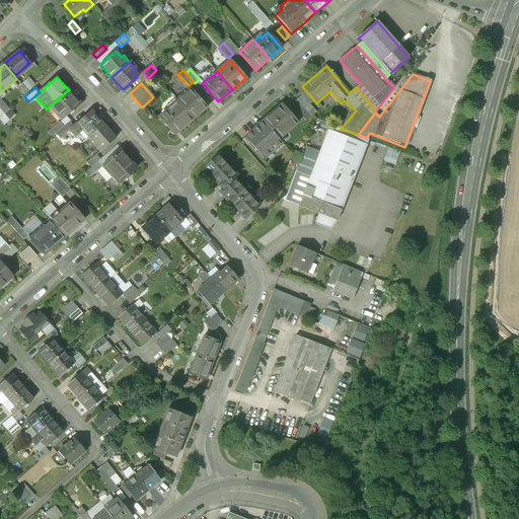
[(206,107),(190,89),(177,100),(177,101),(193,119),(206,107)]
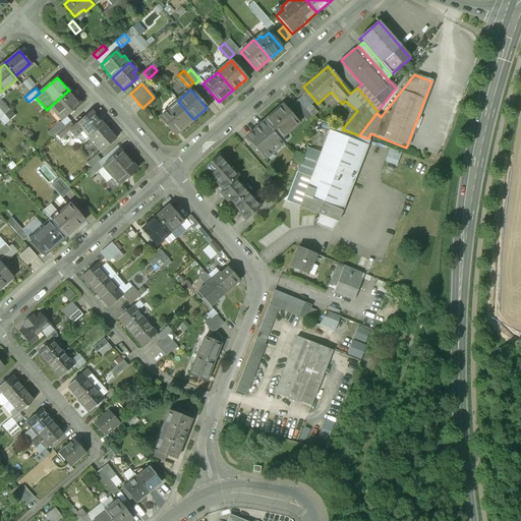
[(68,91),(51,106),(63,120),(80,105),(68,91)]
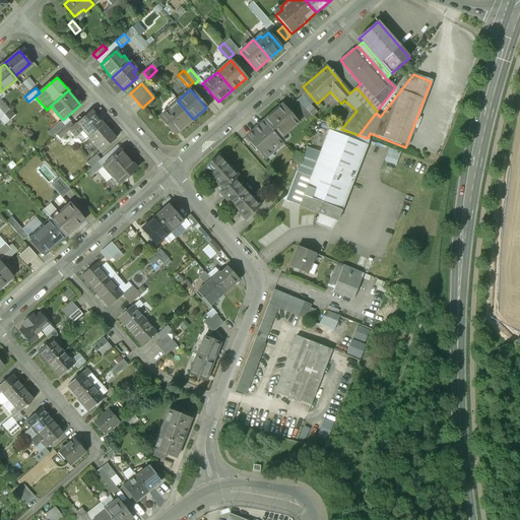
[(307,91),(297,101),(305,109),(313,117),(317,113),(310,106),(315,101),(307,91)]
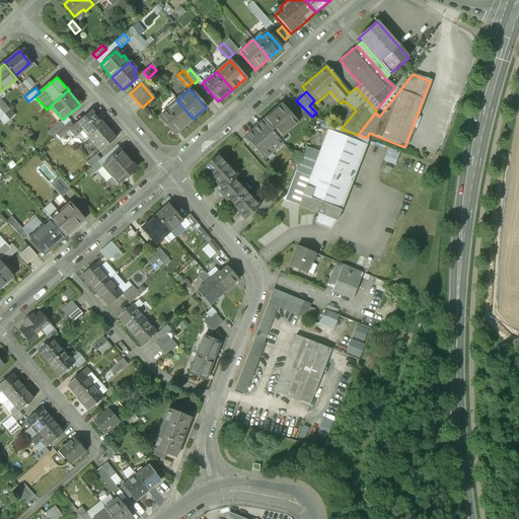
[(304,108),(296,100),(291,105),(299,114),(304,108)]
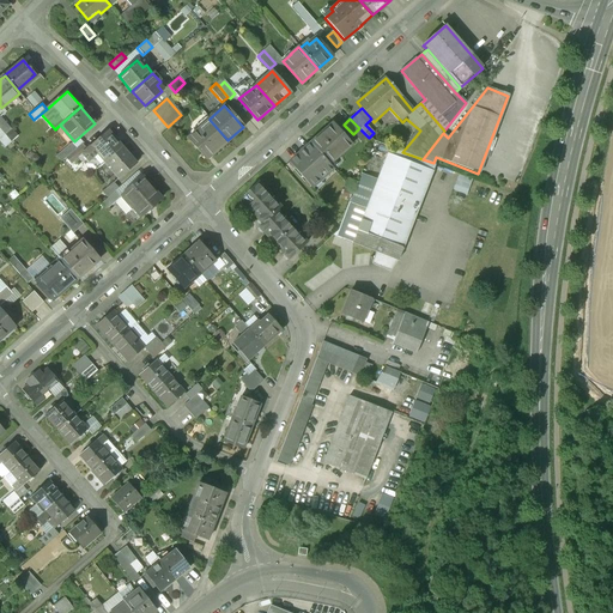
[(210,120),(188,139),(205,161),(228,140),(210,120)]
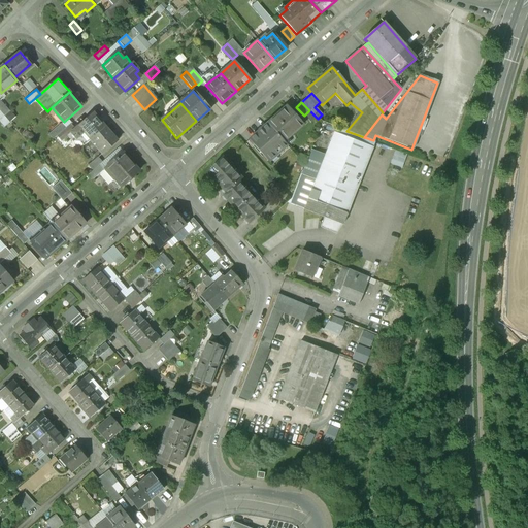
[(287,107),(268,124),(283,140),(290,134),(291,135),(302,125),(287,107)]
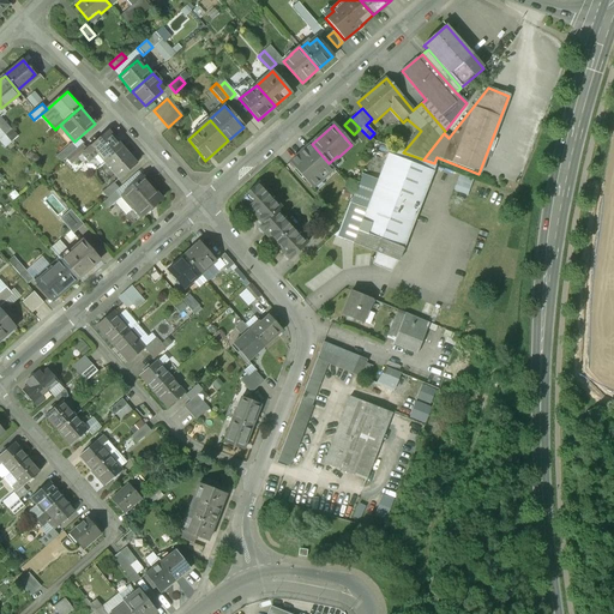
[(11,143),(0,128),(0,143),(5,148),(11,143)]
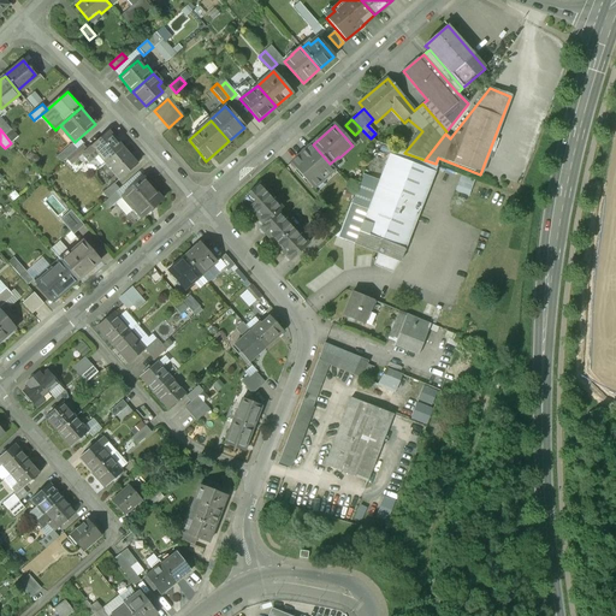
[(88,149),(78,158),(78,159),(84,166),(89,161),(96,171),(106,163),(123,148),(108,132),(88,149)]
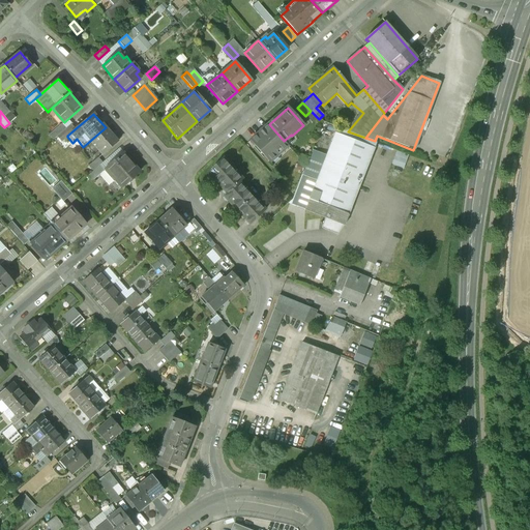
[(71,124),(57,137),(61,142),(67,137),(67,136),(76,128),(71,124)]
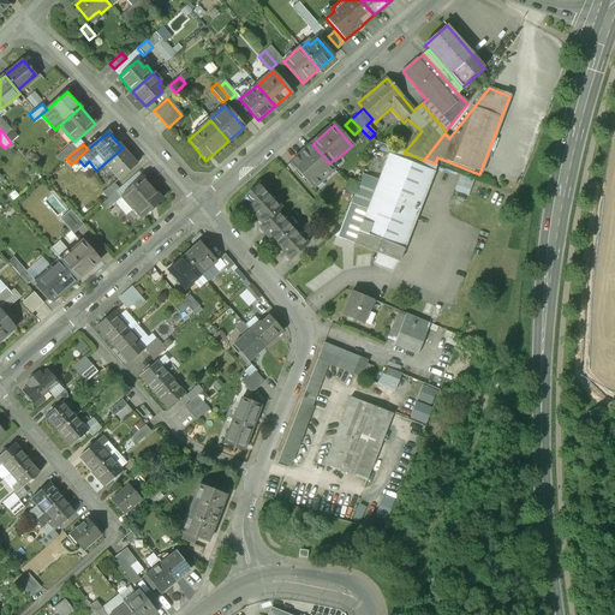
[(312,144),(290,162),(312,189),(334,168),(329,163),(312,144)]
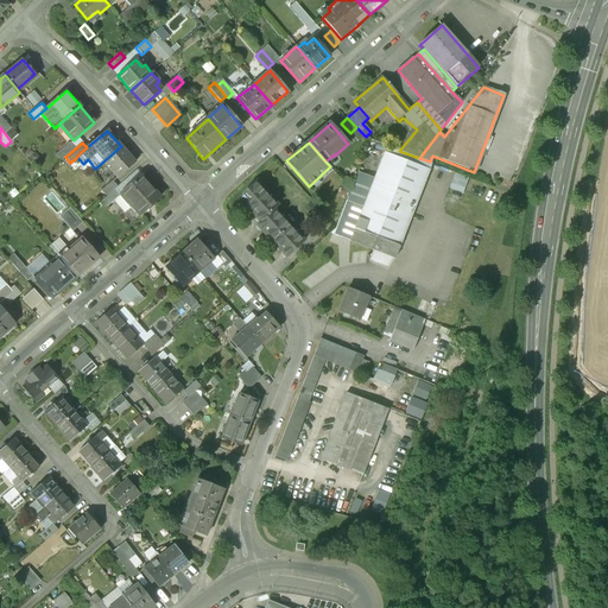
[(386,145),(372,185),(354,179),(336,228),(330,234),(372,251),(388,258),(393,260),(430,163),(430,162),(419,158),(399,151),(386,145)]
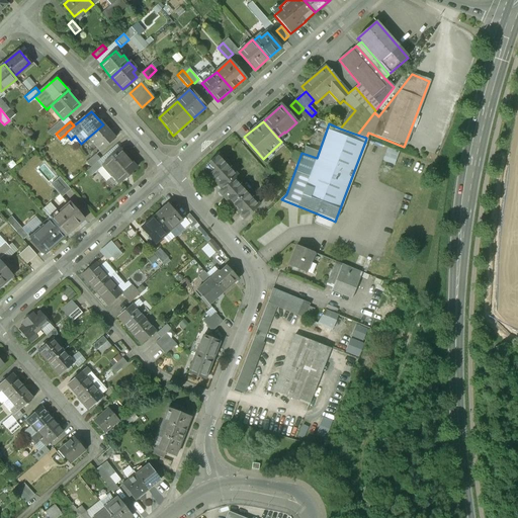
[(103,124),(89,137),(101,150),(115,139),(103,124)]
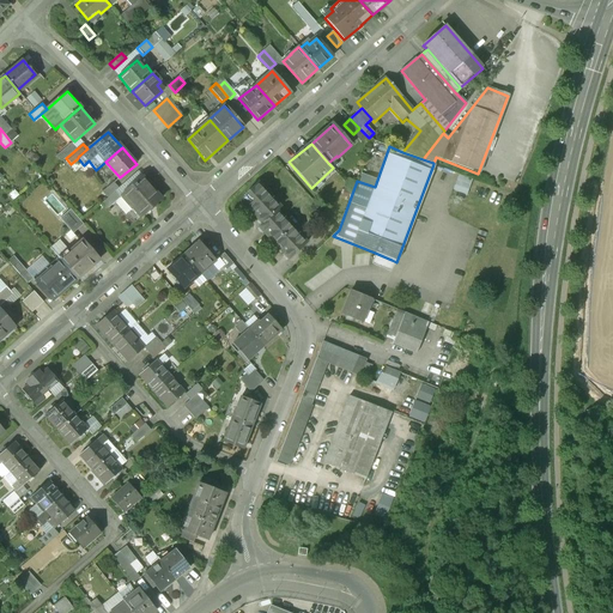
[(455,189),(469,194),(474,178),(461,174),(455,189)]
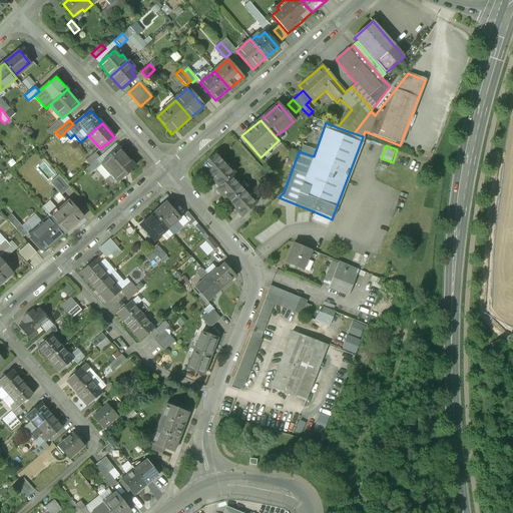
[(135,166),(119,148),(102,163),(99,166),(96,169),(103,177),(108,177),(111,175),(117,182),(135,166)]
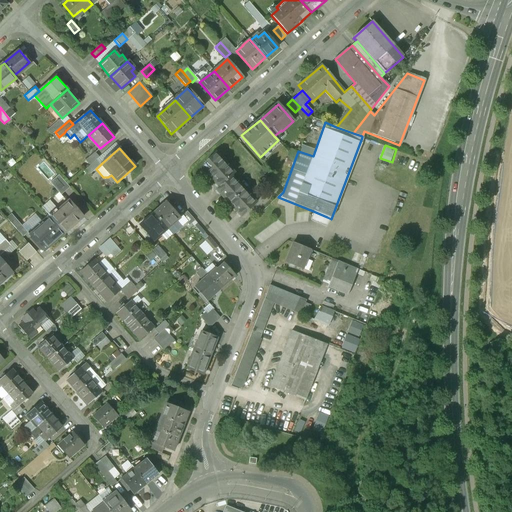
[(235,173),(216,152),(206,161),(213,168),(206,173),(219,187),(232,175),(235,173)]
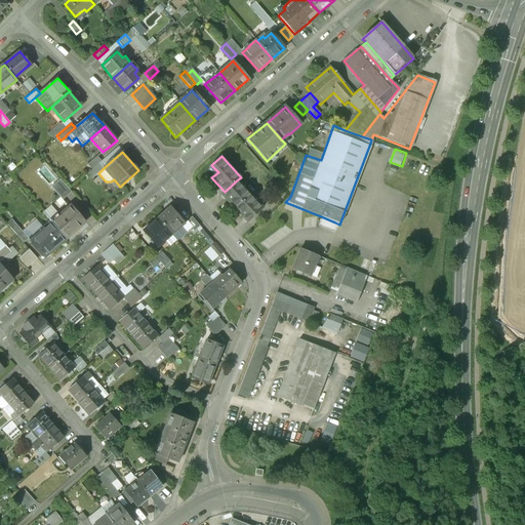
[(96,157),(88,164),(92,169),(97,165),(101,162),(96,157)]
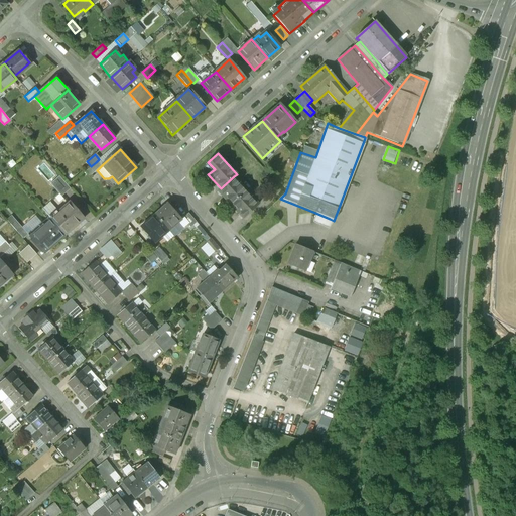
[(91,166),(85,171),(90,176),(97,170),(100,167),(96,162),(91,166)]
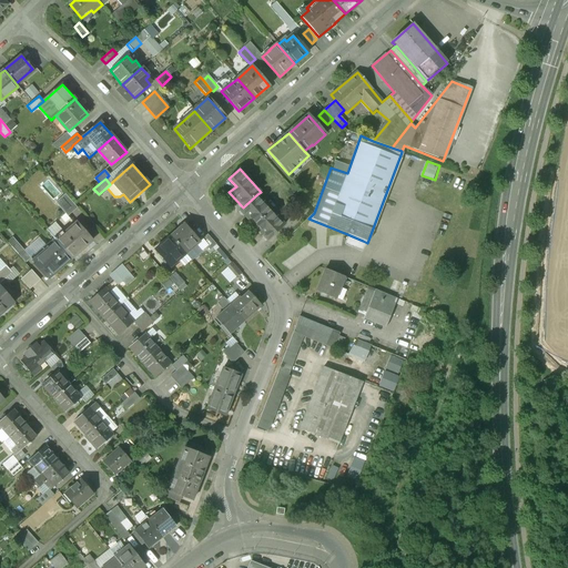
[(243,208),(240,211),(253,225),(271,210),(257,194),(243,208)]
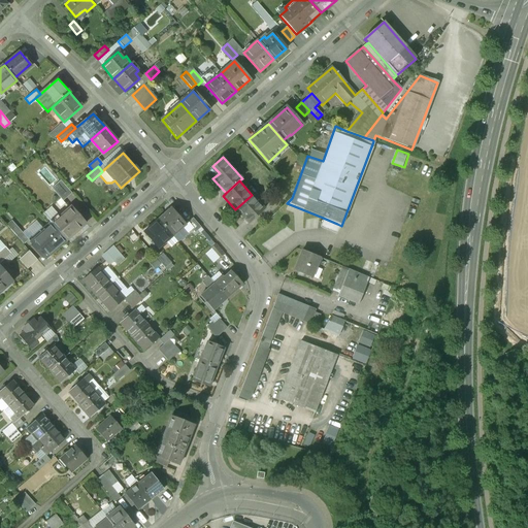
[(64,185),(55,192),(63,201),(71,193),(64,185)]
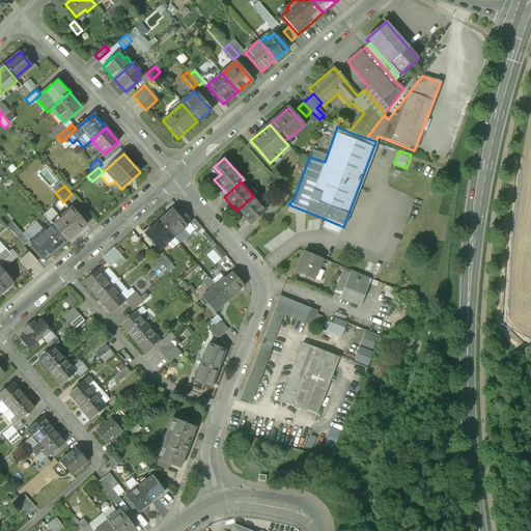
[(253,196),(236,211),(250,225),(267,210),(253,196)]
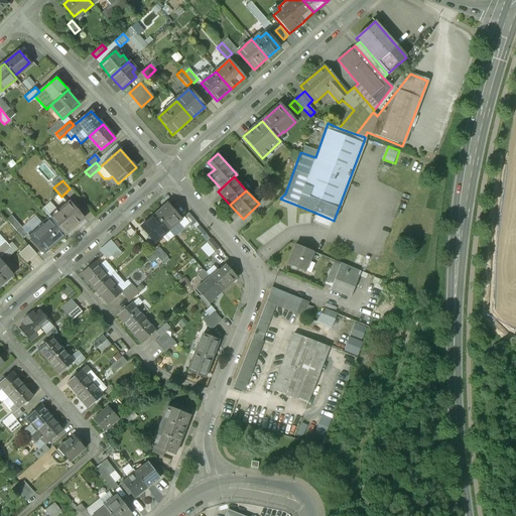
[(57,213),(55,210),(48,216),(48,217),(65,235),(84,219),(70,203),(57,213)]
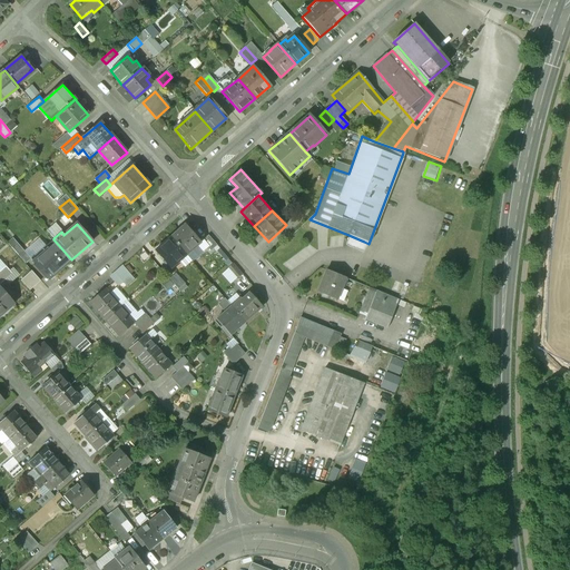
[(184,226),(170,237),(185,254),(186,255),(199,243),(184,226)]
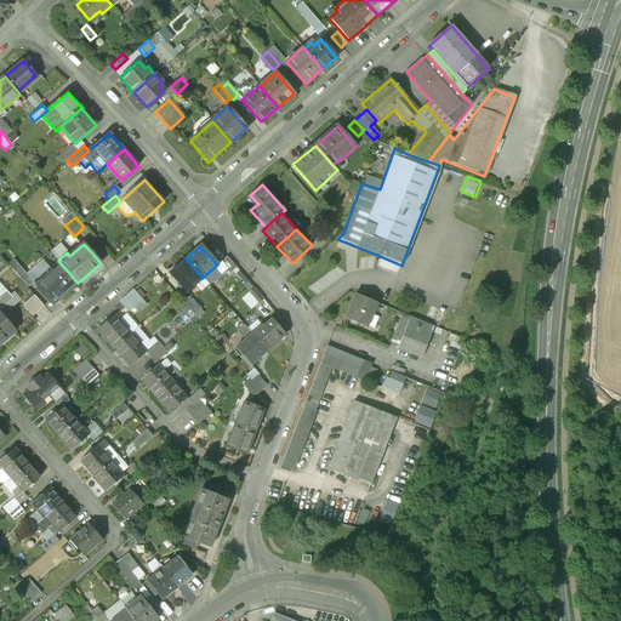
[(397,263),(380,256),(376,266),(393,273),(397,263)]
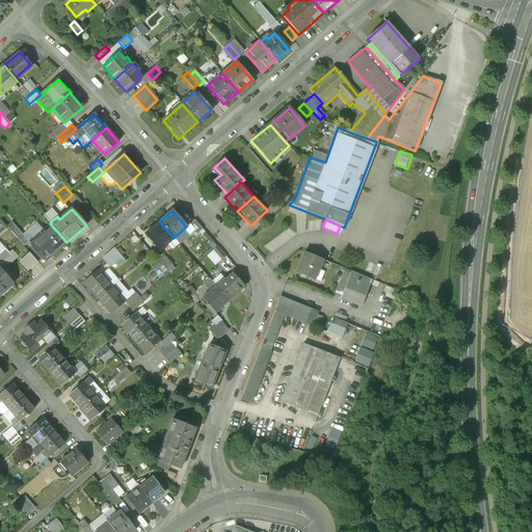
[(159,221),(144,235),(158,250),(166,244),(165,243),(173,237),(159,221)]
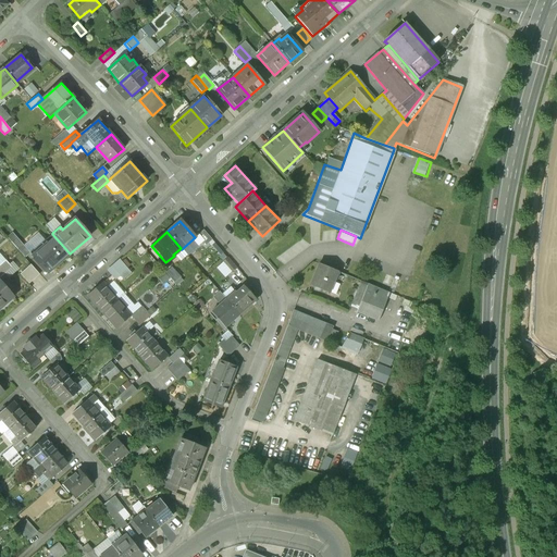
[(52,234),(45,240),(47,243),(32,256),(47,273),(70,254),(52,234)]
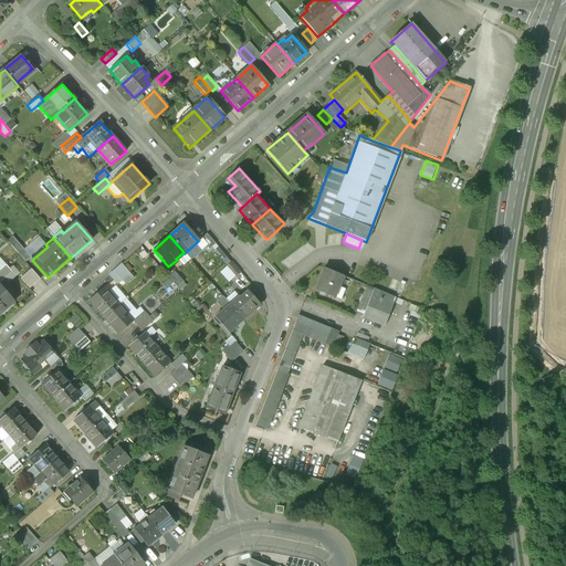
[(32,287),(42,278),(33,268),(22,278),(32,287)]
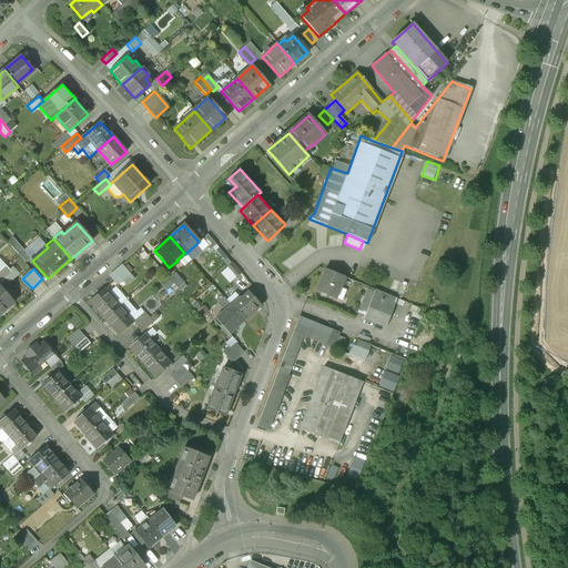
[(123,280),(114,270),(110,275),(118,284),(123,280)]
